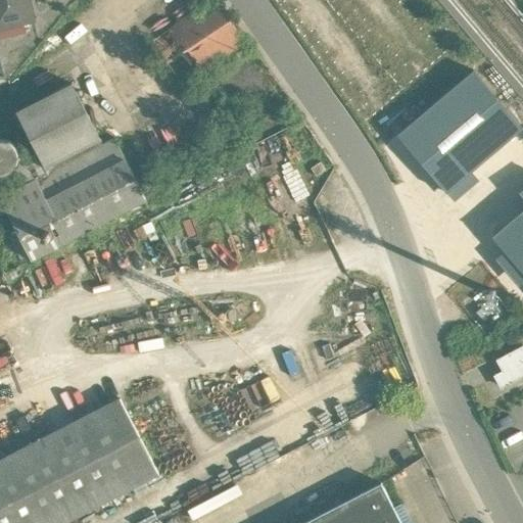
[(29,0),(0,0),(0,28),(34,19),(29,0)]
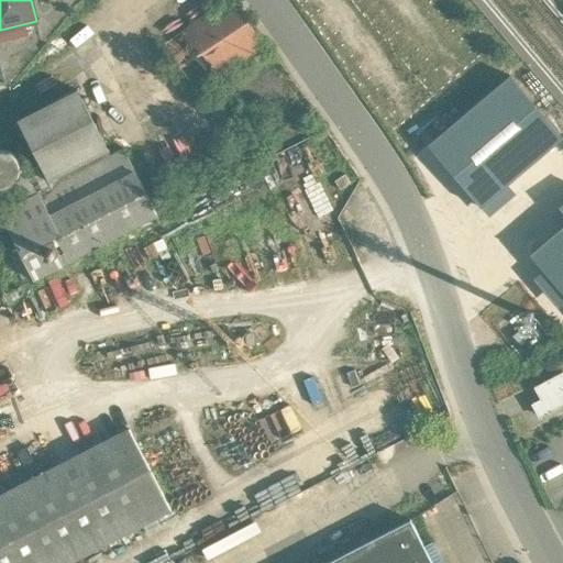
[(233,0),(231,0),(166,44),(196,88),(263,44),(233,0)]
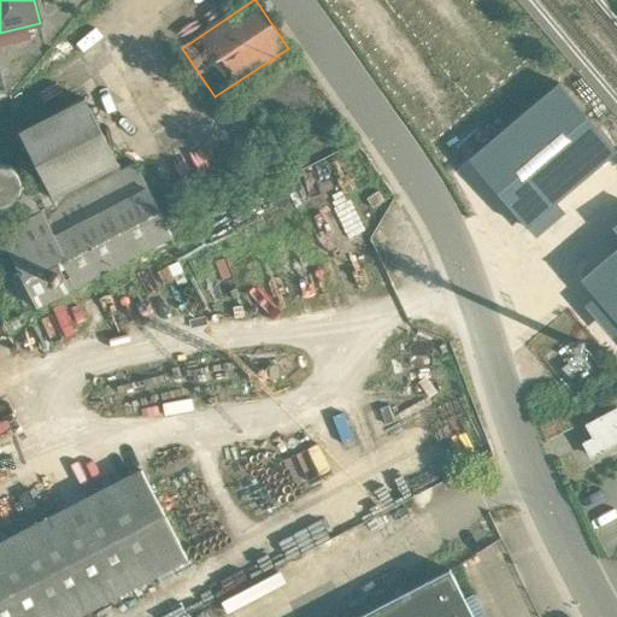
[(554,199),(615,151),(556,80),(464,153),(532,236),(564,210),(554,199)]
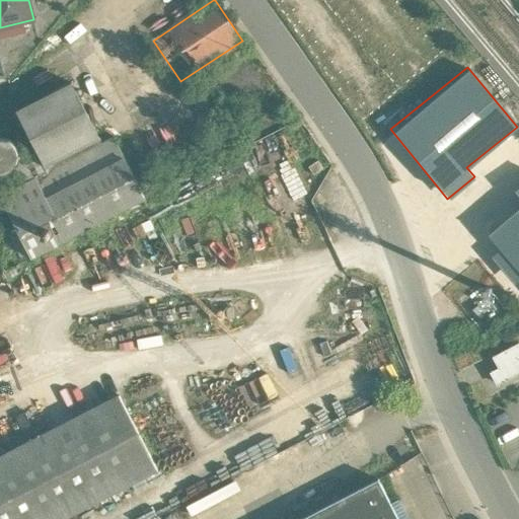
[(101,138),(74,84),(17,115),(46,167),(101,138)]
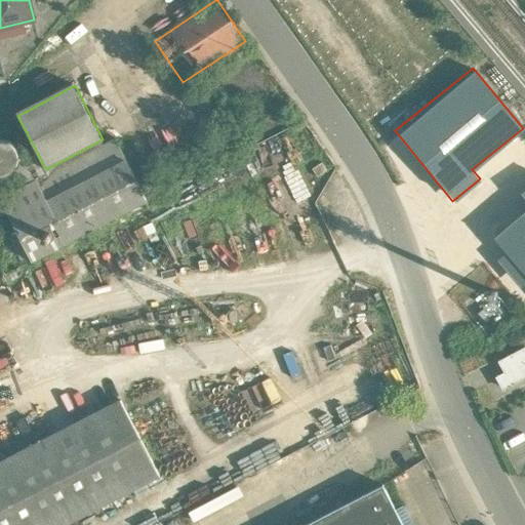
[(116,138),(45,174),(55,196),(126,159),(116,138)]
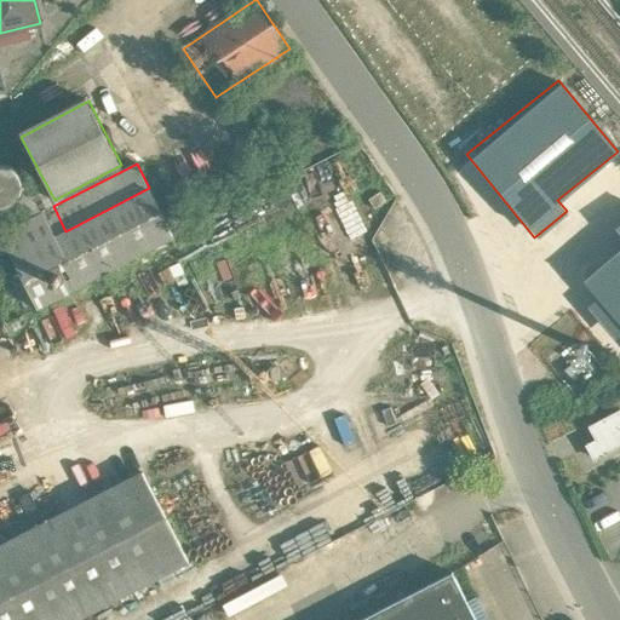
[(22,193),(23,184),(22,177),(17,171),(10,166),(3,165),(0,165),(0,204),(3,205),(11,204),(17,199),(22,193)]
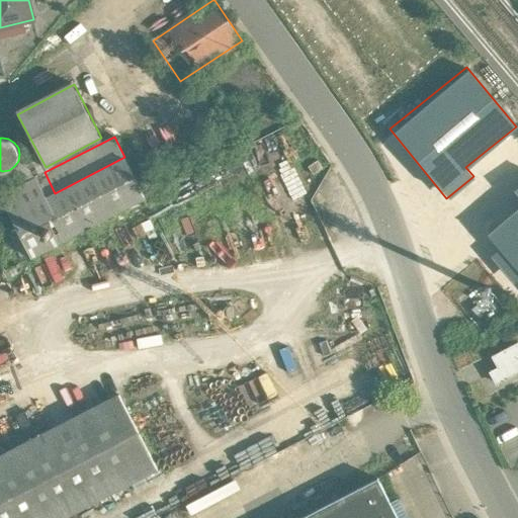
[(55,193),(47,197),(56,217),(67,238),(146,197),(124,157),(55,193)]
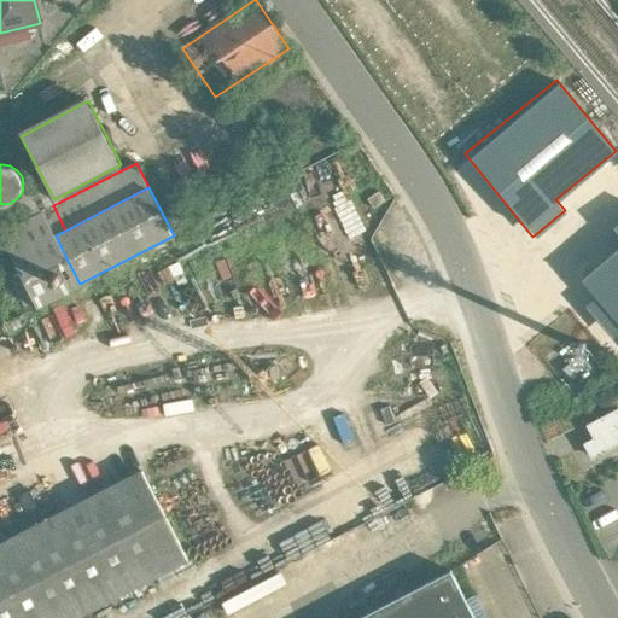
[(53,205),(0,232),(0,233),(25,280),(66,258),(56,235),(65,231),(53,205)]
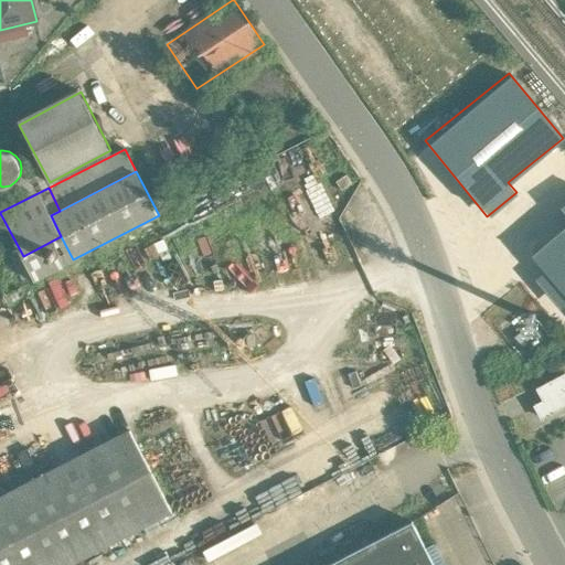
[(564,292),(564,204),(561,208),(564,212),(564,226),(532,255),(564,292)]
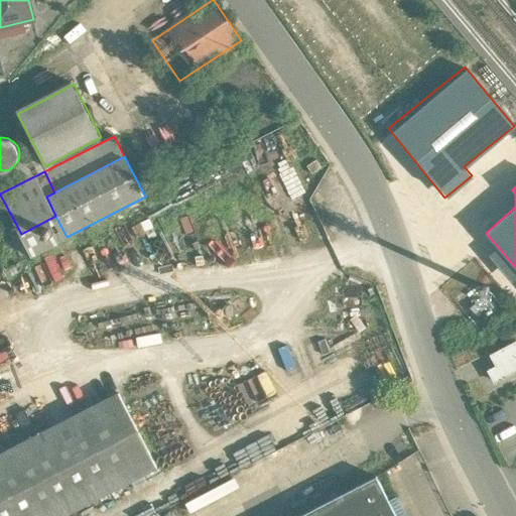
[(21,234),(0,195),(0,267),(1,271),(31,255),(21,234)]
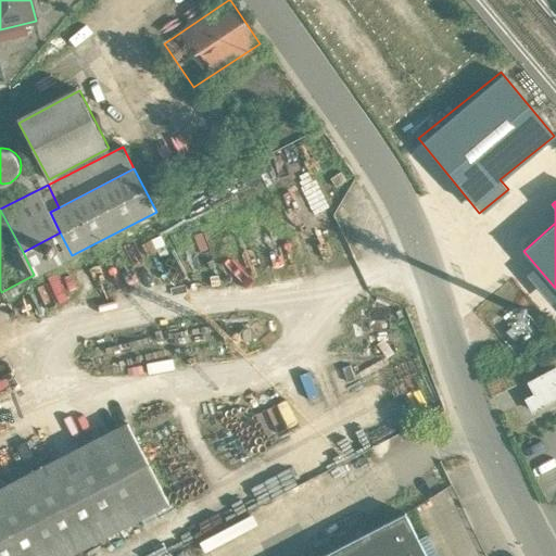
[(555,368),(530,382),(535,394),(527,399),(533,411),(555,397),(555,368)]
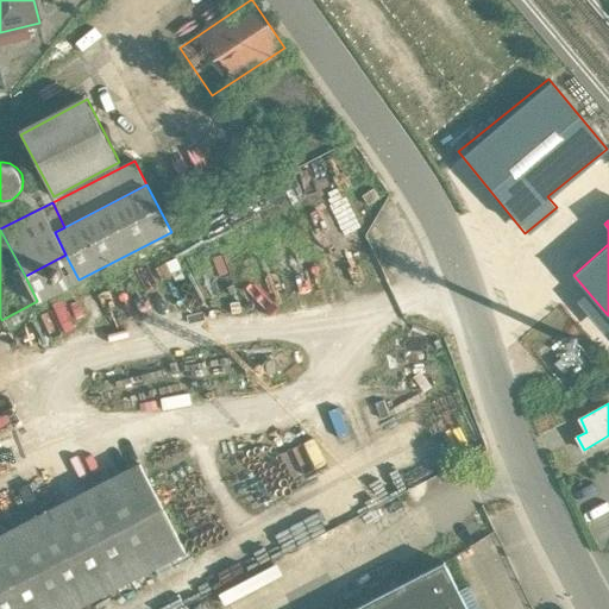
[(139,463),(0,534),(0,608),(74,608),(186,552),(139,463)]
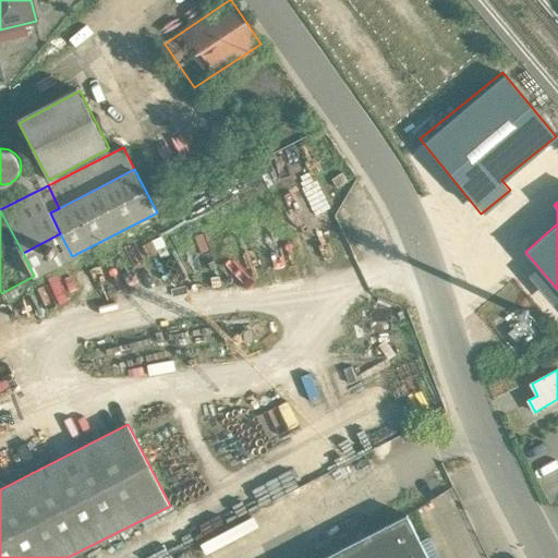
[(407,514),(323,557),(439,557),(428,536),(421,541),(407,514)]
